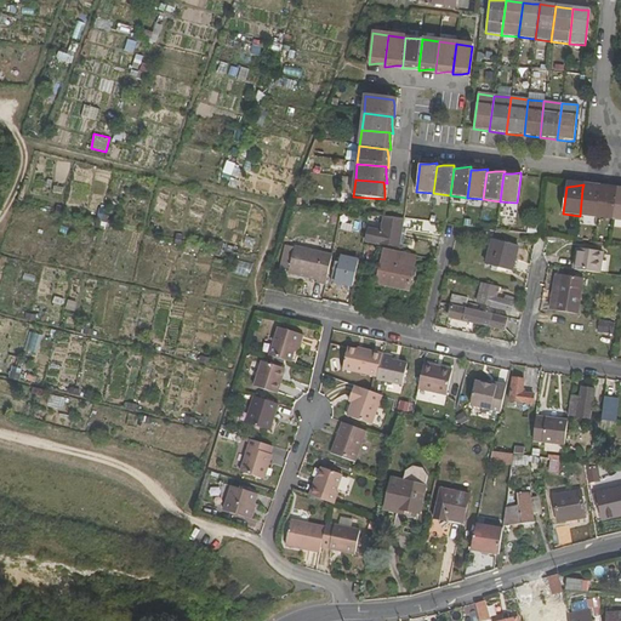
[(582,188),(580,216),(597,218),(599,191),(599,187),(591,188),(582,188)]
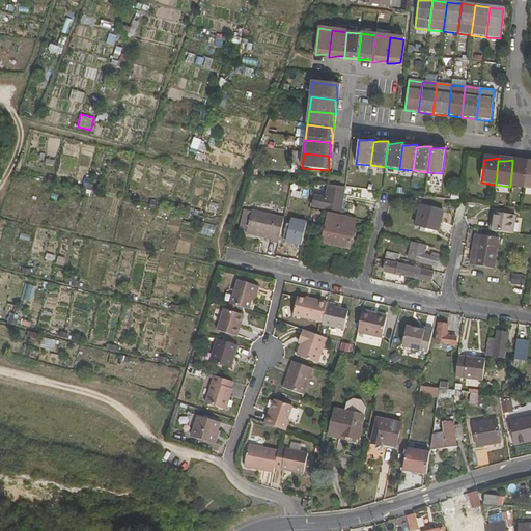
[(512,163),(510,187),(524,188),(527,164),(527,161),(518,162),(512,163)]
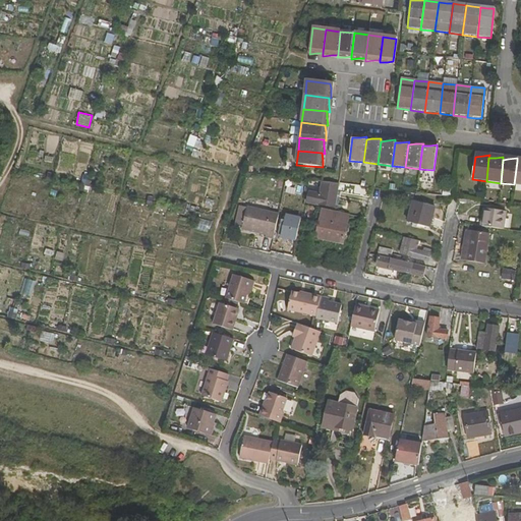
[(89,191),(92,180),(83,178),(80,189),(89,191)]
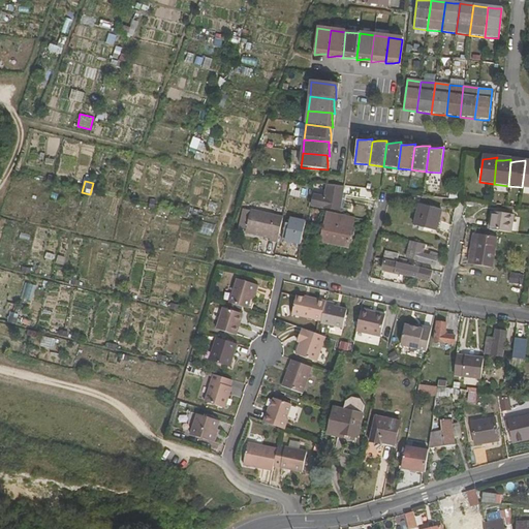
[(344,188),(328,186),(325,197),(313,195),(312,206),(340,211),(344,188)]
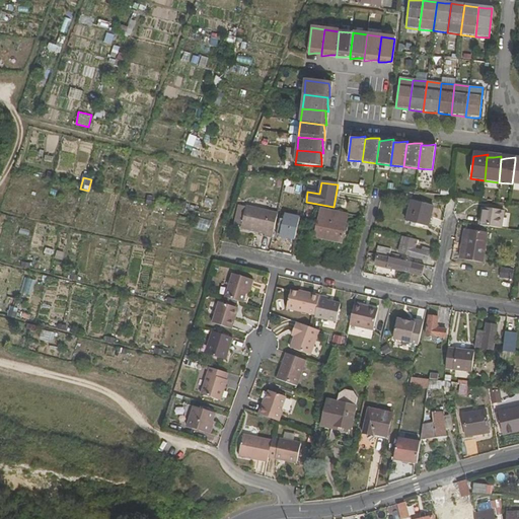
[(433,207),(411,201),(405,220),(427,226),(433,207)]
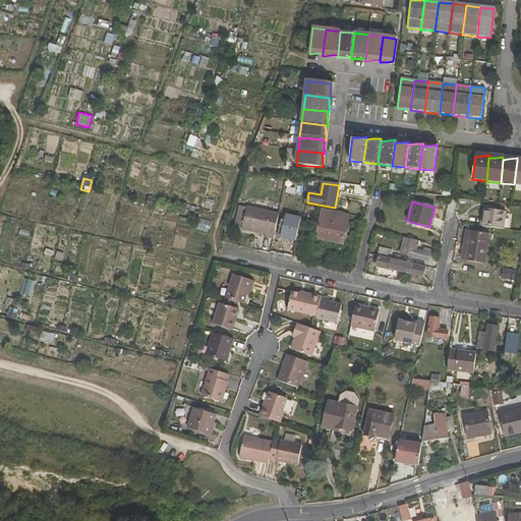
[(316,208),(306,206),(303,221),(313,223),(316,208)]
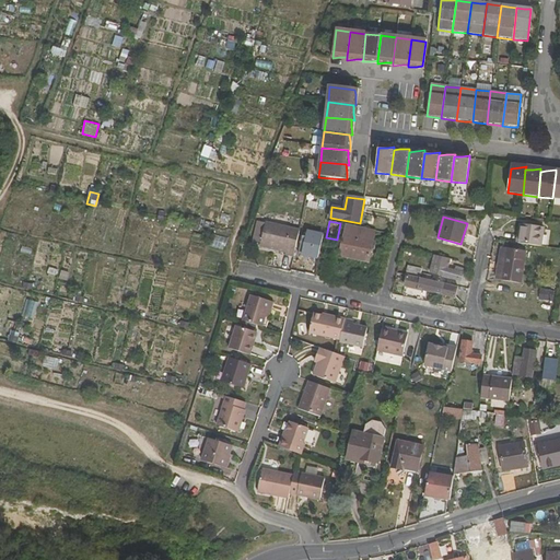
[(293,256),(300,231),(266,223),(260,245),(286,251),(286,254),(293,256)]
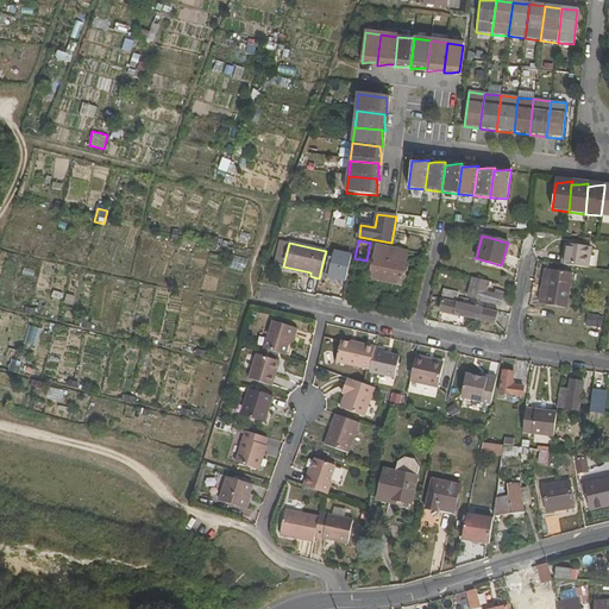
[(402,281),(408,251),(376,244),(370,274),(402,281)]
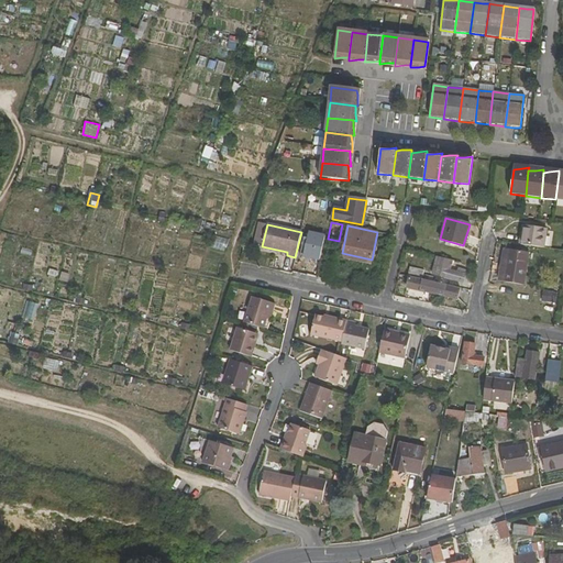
[(544,246),(547,230),(521,225),(519,242),(544,246)]
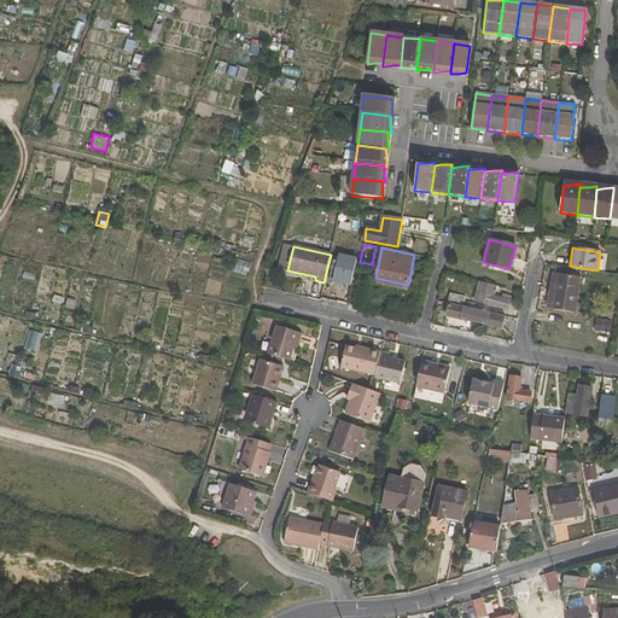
[(333,283),(351,287),(357,260),(339,256),(333,283)]
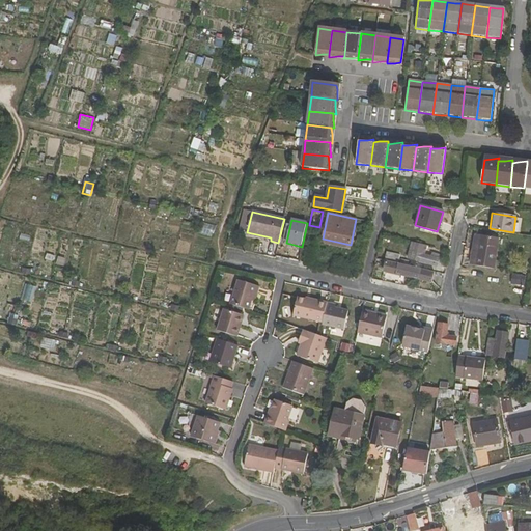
[(498,239),(478,236),(474,266),(494,268),(498,239)]
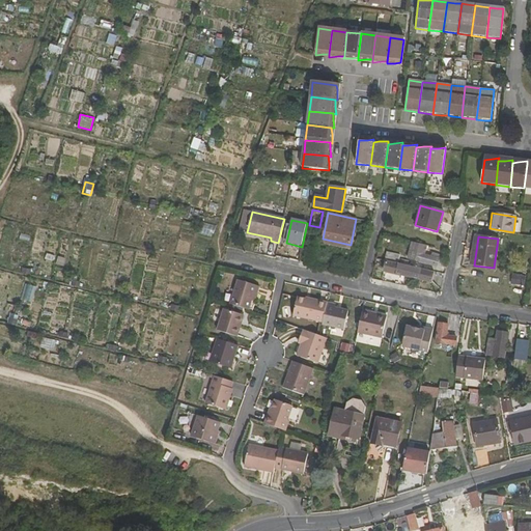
[(350,250),(351,245),(323,239),(322,244),(350,250)]
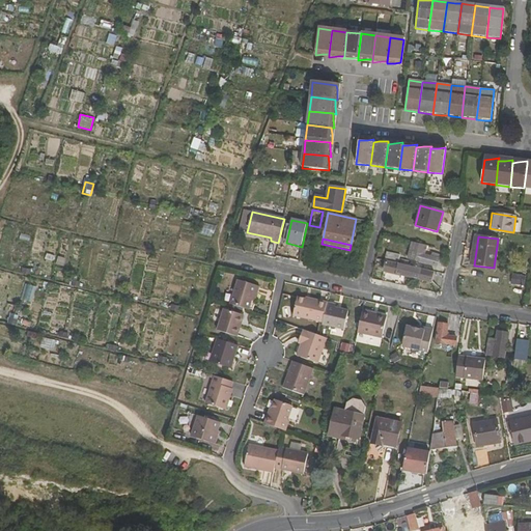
[(426,246),(411,243),(407,259),(436,268),(438,258),(424,254),(426,246)]
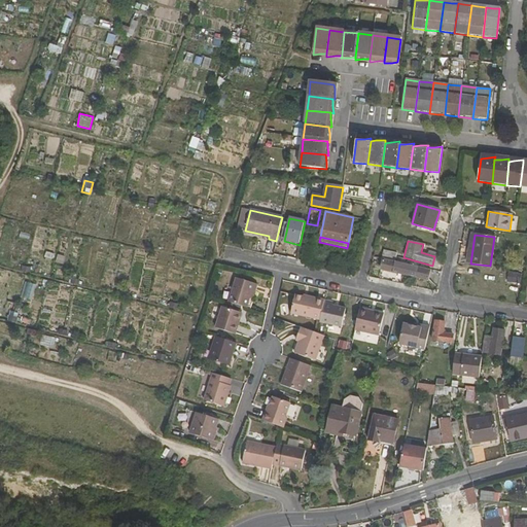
[(381,258),(394,261),(396,253),(383,251),(381,258)]
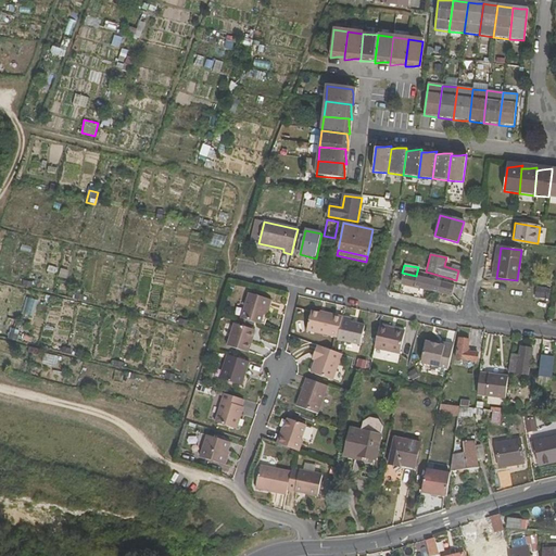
[(454,288),(403,276),(401,288),(453,299),(454,288)]
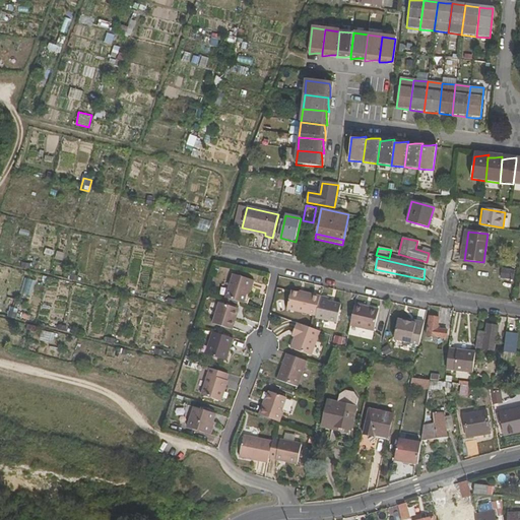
[(502,267),(501,278),(514,280),(516,269),(502,267)]
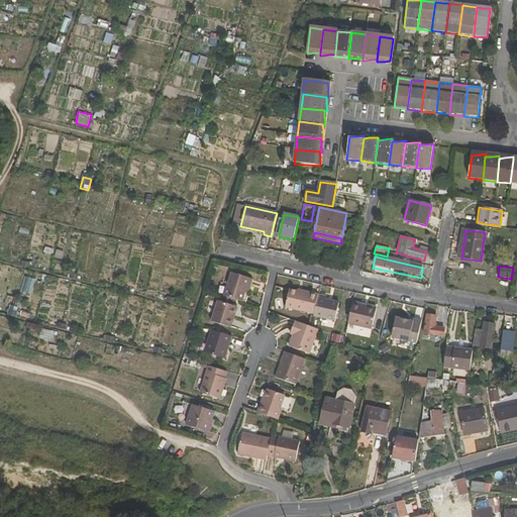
[(234,275),(228,298),(242,303),(245,293),(247,287),(250,288),(252,281),(234,275)]
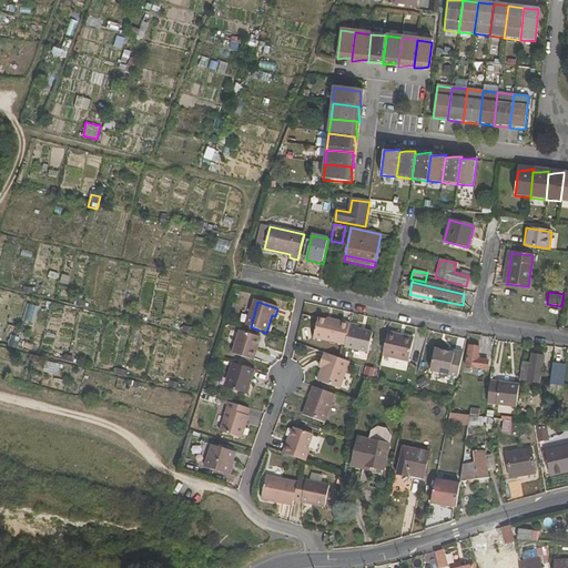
[(44,325),(48,313),(41,311),(38,323),(44,325)]
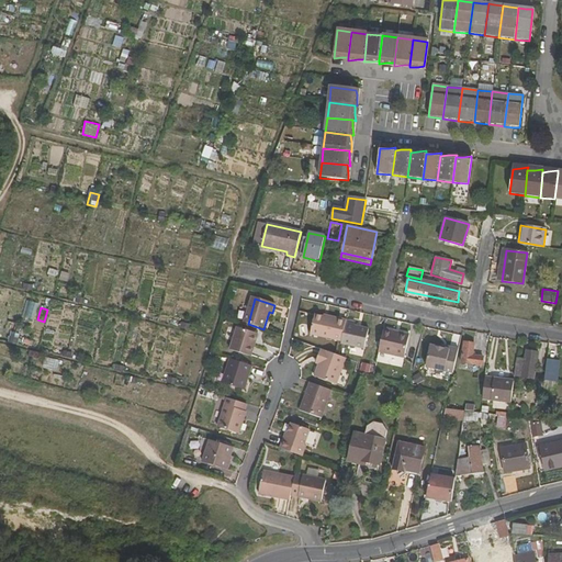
[(343,341),(347,319),(332,316),(332,319),(323,317),(316,315),(312,334),(343,341)]
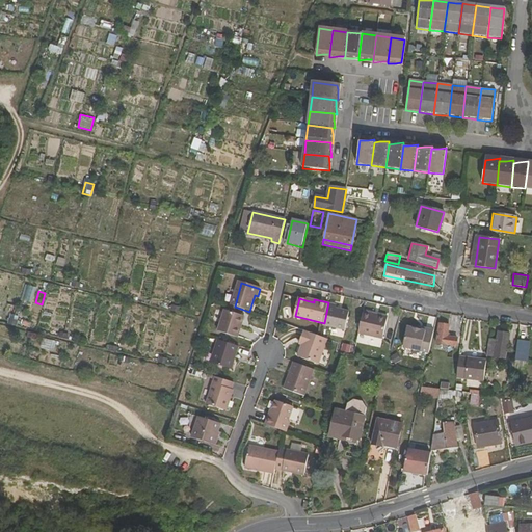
[(337,304),(328,302),(324,323),(323,325),(345,330),(349,312),(337,310),(337,304)]
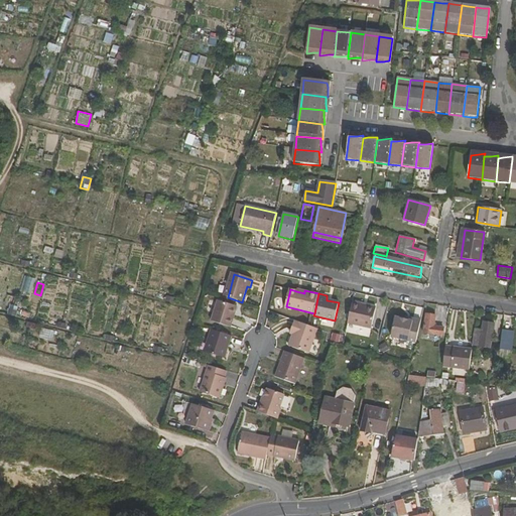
[(209,321),(229,328),(236,306),(216,299),(209,321)]
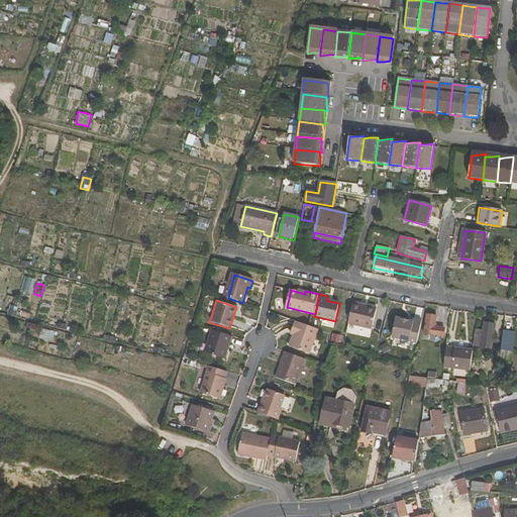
[(377,308),(353,303),(348,323),(372,328),(377,308)]
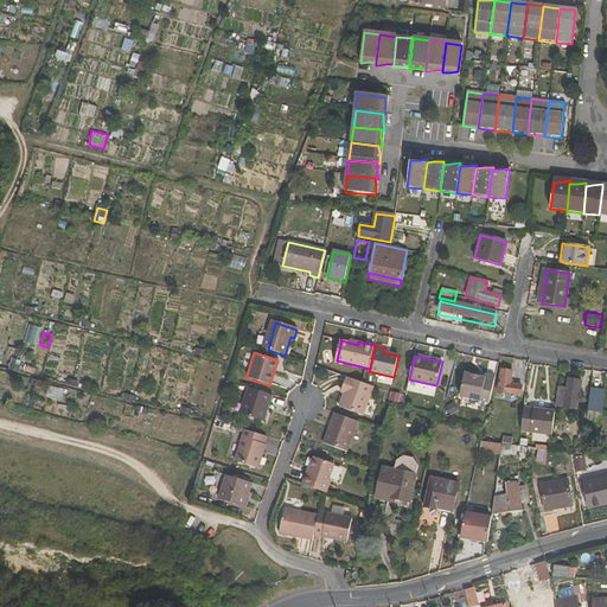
[(498,391),(519,395),(521,385),(511,384),(512,371),(500,370),(498,391)]
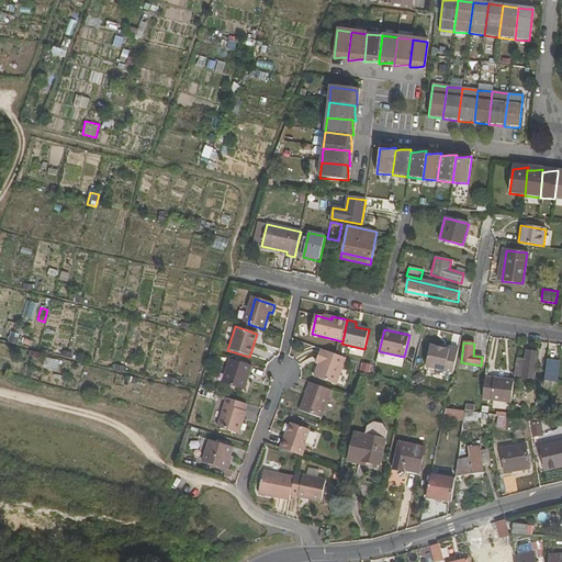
[(453,373),(459,349),(450,347),(450,350),(441,348),(431,346),(426,368),(453,373)]
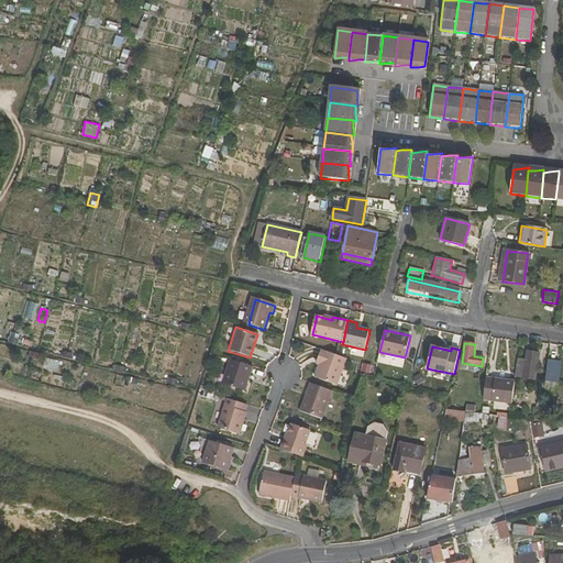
[(337,385),(346,357),(340,355),(320,349),(317,359),(321,361),(319,365),(315,377),(337,385)]
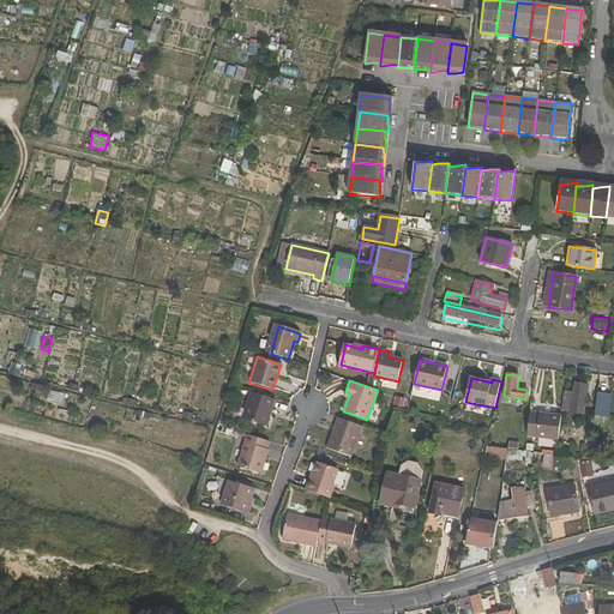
[(573,393),(566,392),(563,411),(583,414),(587,385),(575,384),(573,393)]
